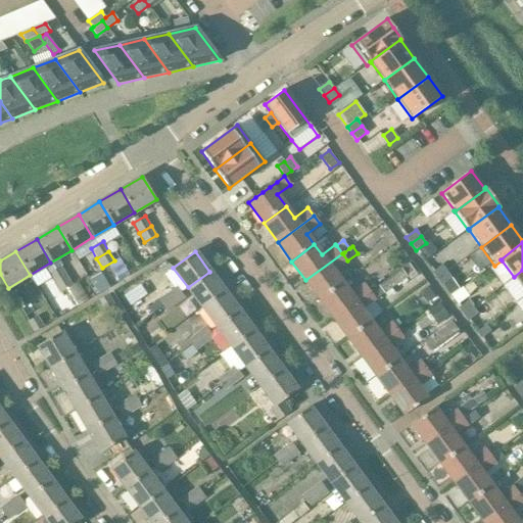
[(342,253),(305,280),(320,299),(342,283),(334,272),(347,260),(342,253)]
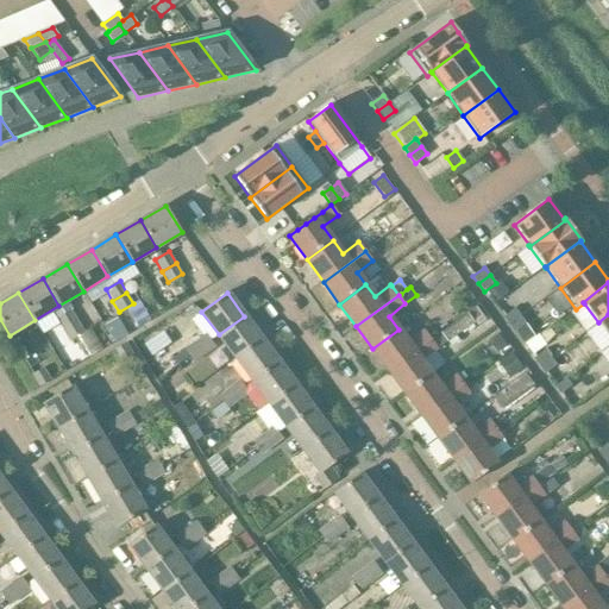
[(469,332),(477,326),(485,320),(476,308),(468,314),(441,333),(450,345),(459,339),(457,334),(465,328),(469,332)]
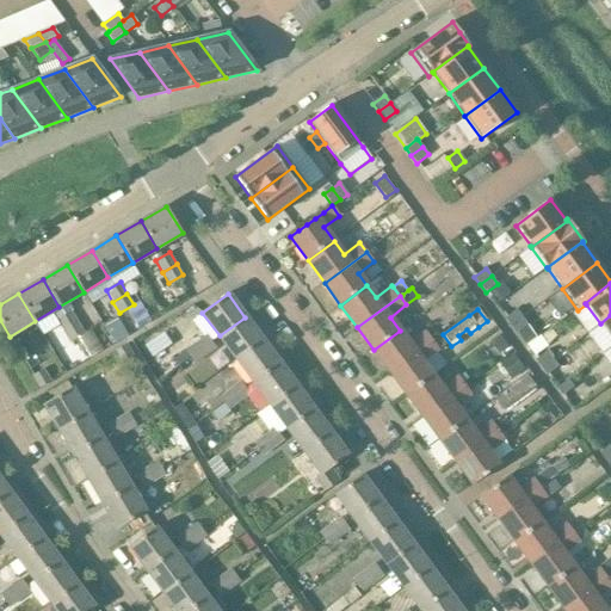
[(522,318),(517,309),(505,319),(511,326),(522,318)]
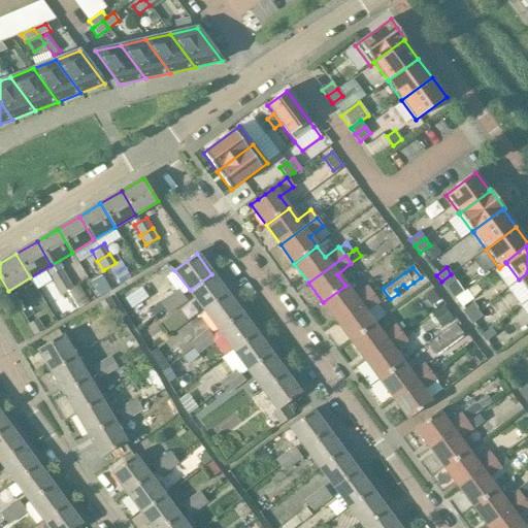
[(55,286),(67,278),(62,269),(50,276),(55,286)]
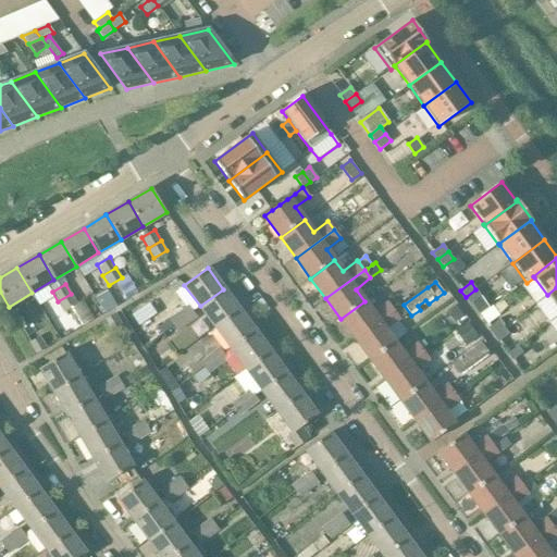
[(556,287),(547,295),(556,308),(556,287)]
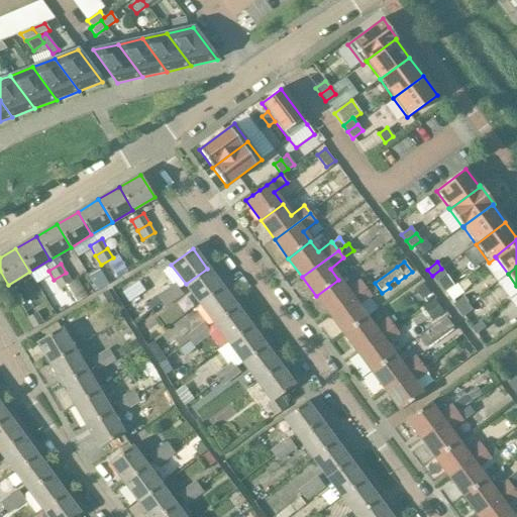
[(200,304),(221,288),(207,269),(186,284),(200,304)]
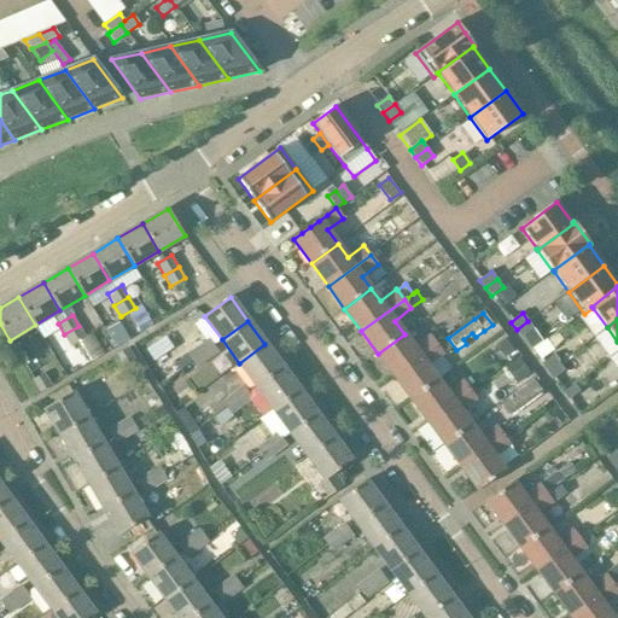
[(534,328),(528,321),(517,330),(522,338),(524,337),(534,328)]
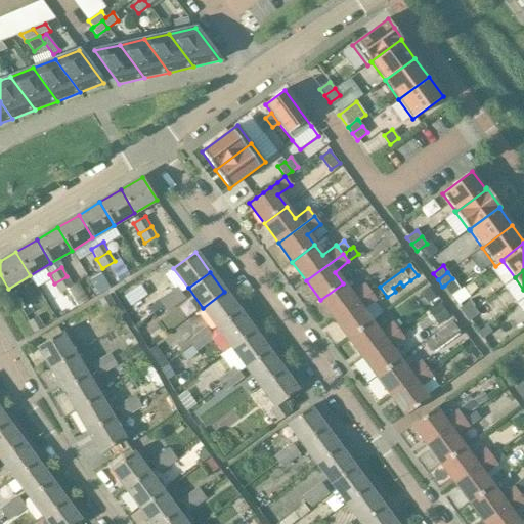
[(72,285),(67,276),(54,284),(59,292),(72,285)]
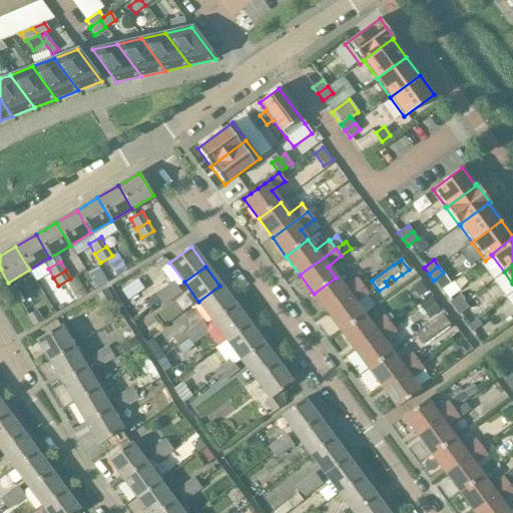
[(443,290),(451,284),(443,273),(435,280),(443,290)]
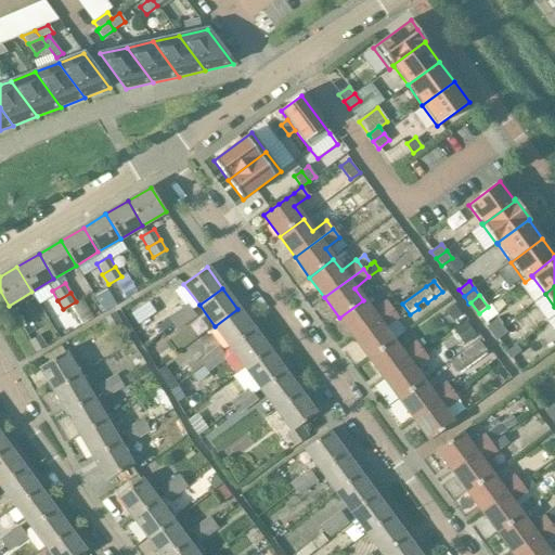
[(339,318),(355,338),(392,310),(385,299),(371,310),(363,300),(339,318)]
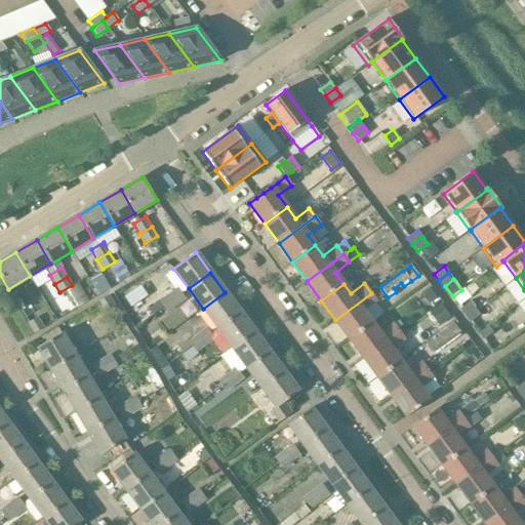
[(177,288),(168,294),(176,306),(186,299),(177,288)]
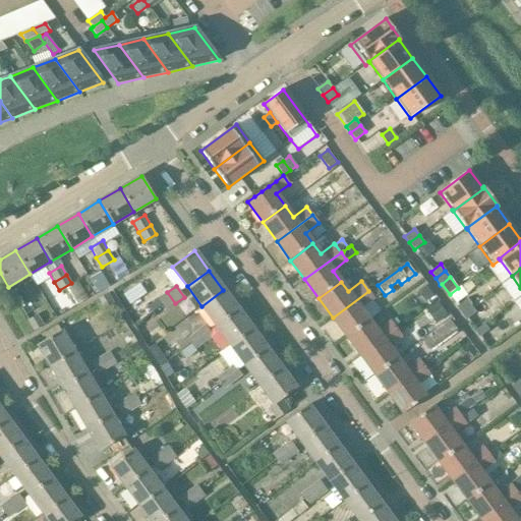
[(425,288),(418,293),(424,302),(431,297),(425,288)]
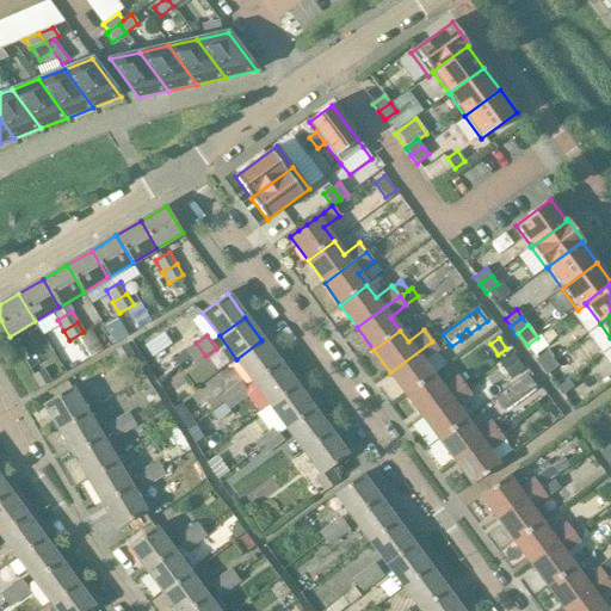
[(253,382),(279,363),(261,340),(236,359),(253,382)]
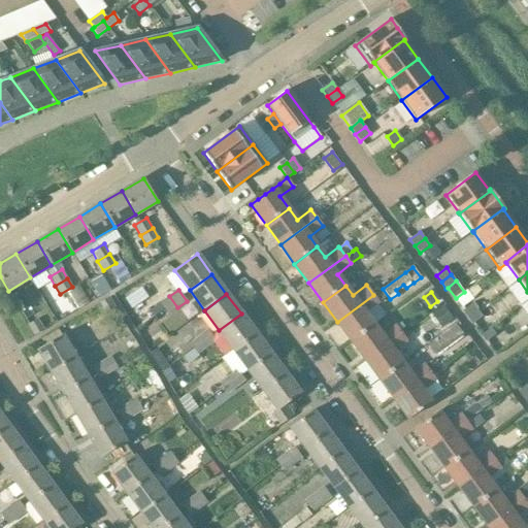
[(373,295),(337,322),(351,340),(373,324),(365,312),(380,302),(373,295)]
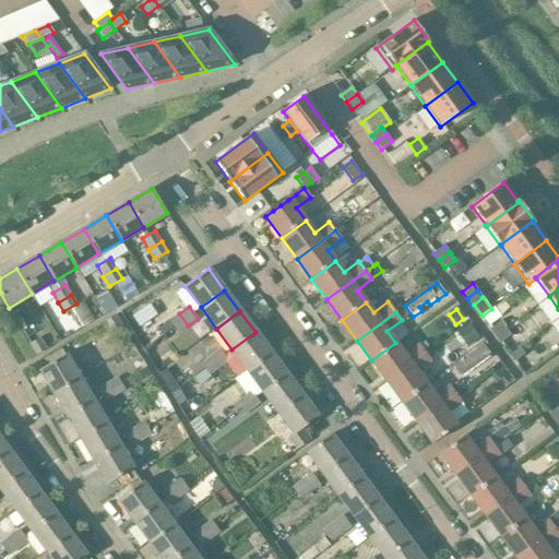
[(188,325),(179,313),(169,320),(170,321),(174,326),(178,333),(188,325)]
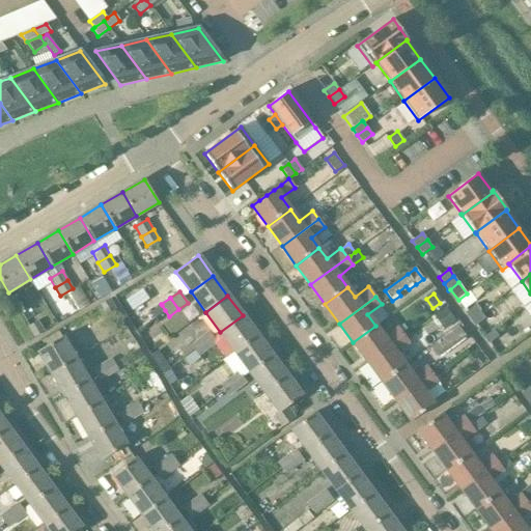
[(116,309),(109,299),(99,306),(105,316),(116,309)]
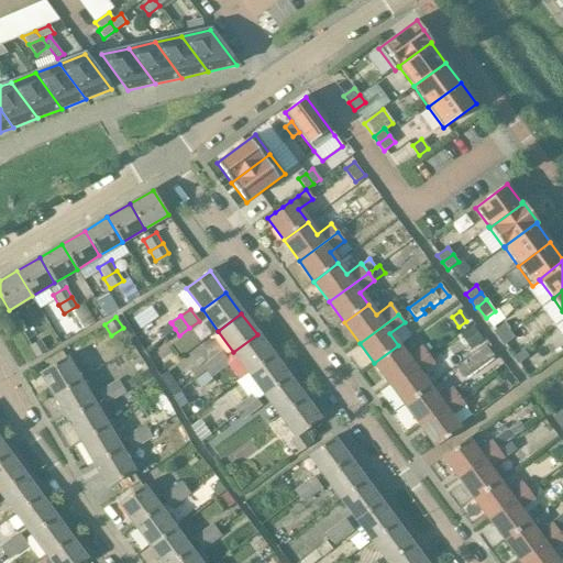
[(172,323),(161,331),(164,335),(175,329),(172,323)]
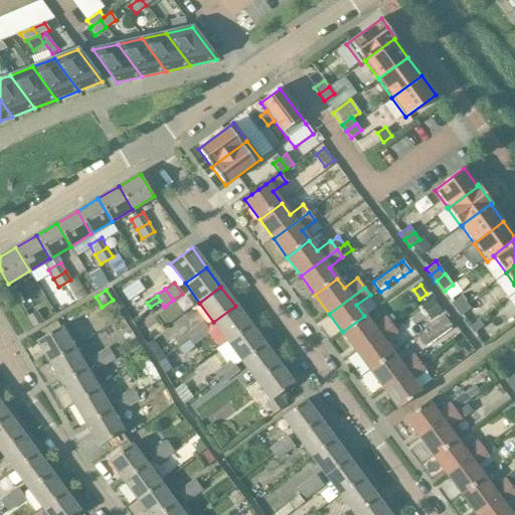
[(466,303),(461,296),(451,304),(456,310),(466,303)]
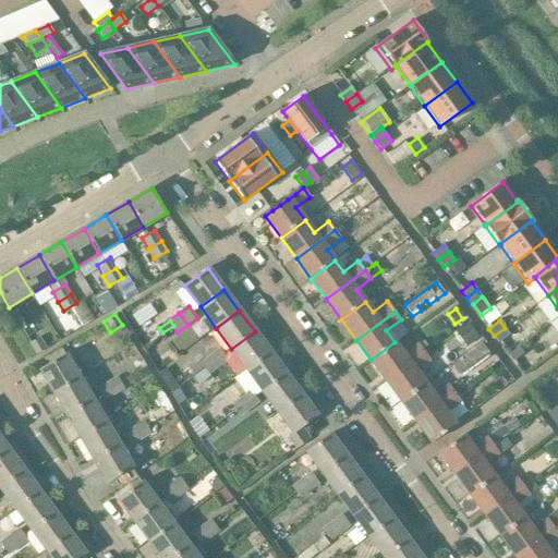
[(469,347),(478,339),(469,326),(459,332),(469,347)]
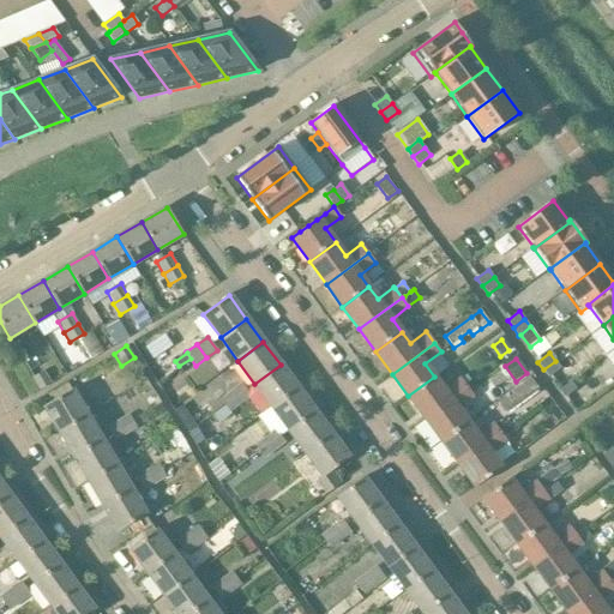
[(561,368),(555,361),(543,369),(549,378),(561,368)]
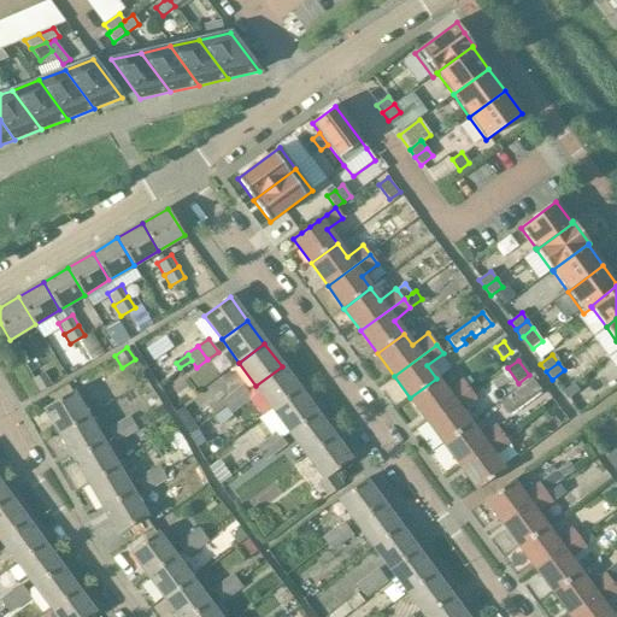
[(256,386),(247,392),(252,399),(251,399),(263,416),(272,409),(299,389),(282,366),(256,386)]
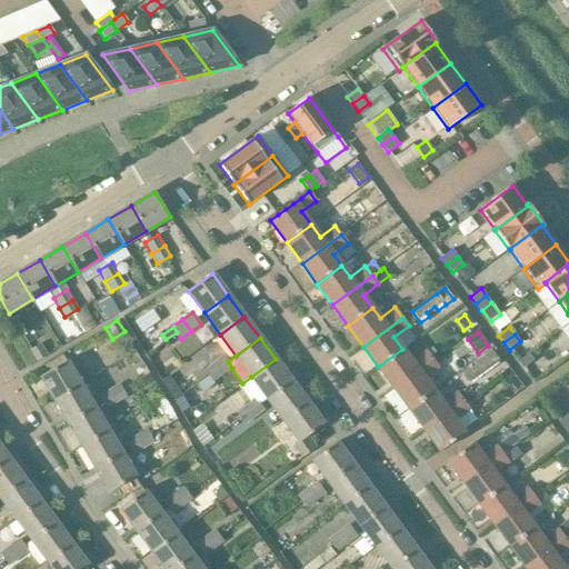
[(47,355),(40,343),(29,350),(36,361),(47,355)]
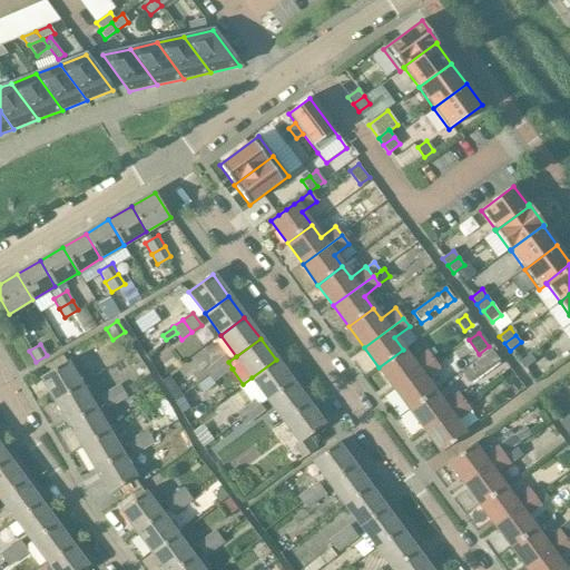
[(379,367),(394,389),(433,360),(426,351),(412,361),(403,350),(379,367)]
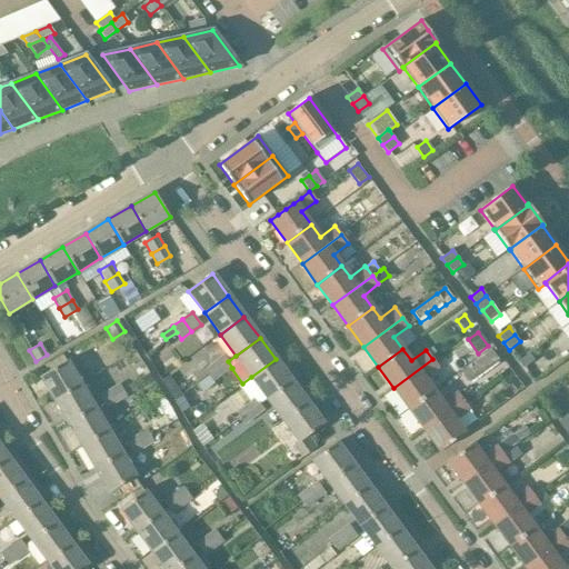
[(491,349),(461,370),(469,381),(499,360),(491,349)]
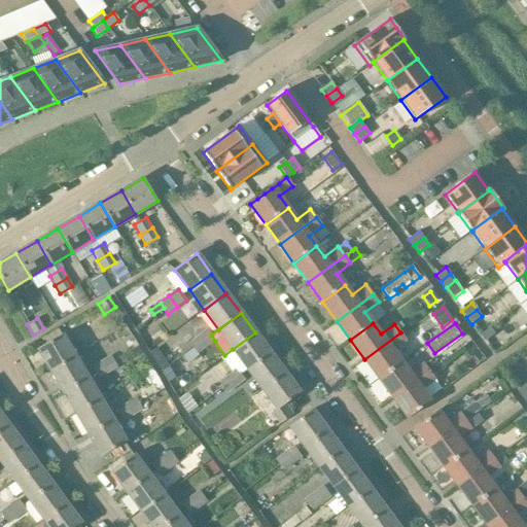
[(495,335),(490,327),(480,335),(485,342),(495,335)]
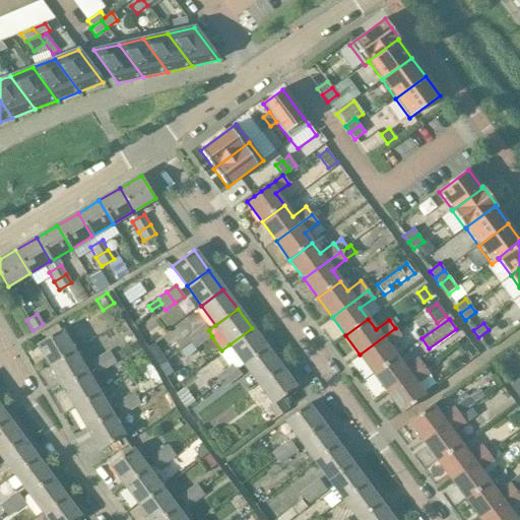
[(204,325),(195,331),(203,342),(212,336),(204,325)]
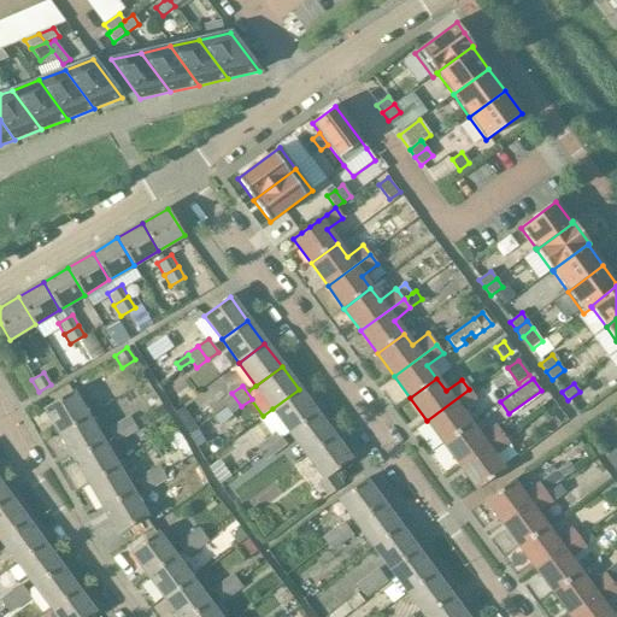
[(263,416),(259,419),(271,435),(277,432),(282,439),(291,433),(316,413),(299,389),(272,409),(263,416)]
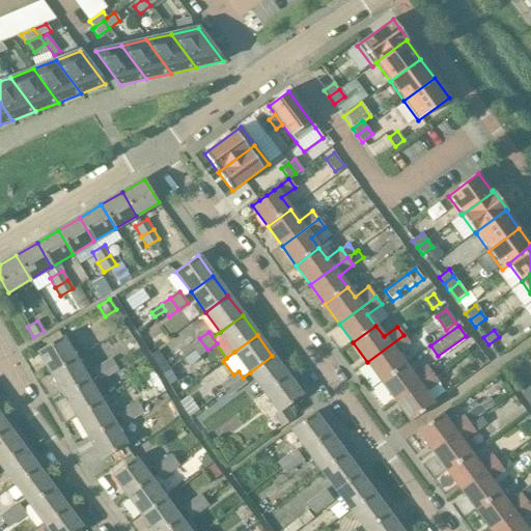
[(403,335),(367,362),(382,382),(404,365),(396,354),(410,343),(403,335)]
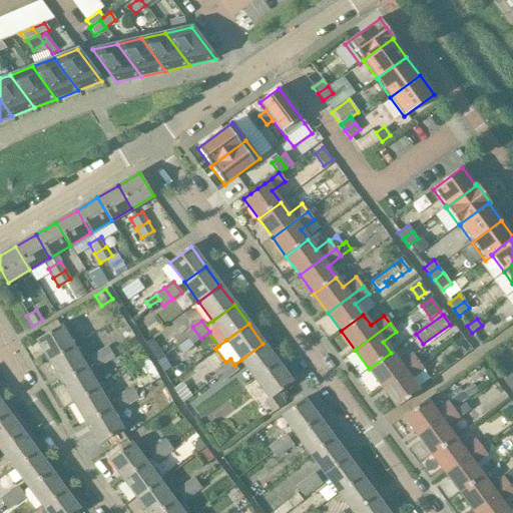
[(37,340),(49,361),(72,347),(60,326),(37,340)]
